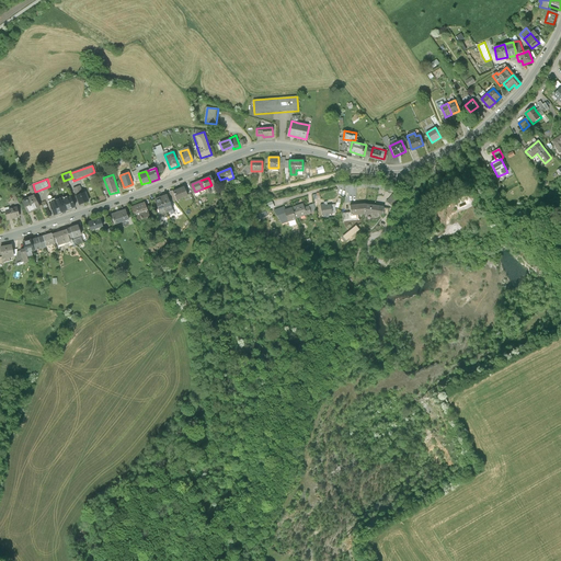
[(189,194),(184,186),(173,192),(178,201),(189,194)]
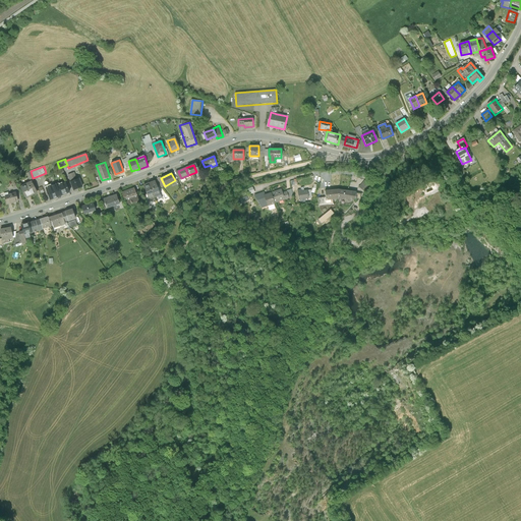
[(84,187),(81,178),(71,181),(73,190),(84,187)]
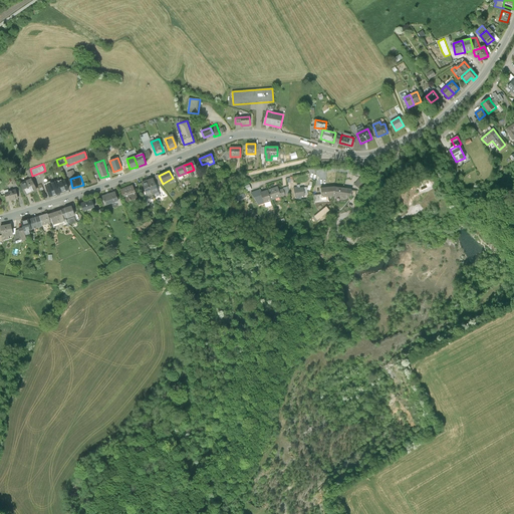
[(153,179),(147,181),(152,193),(158,190),(153,179)]
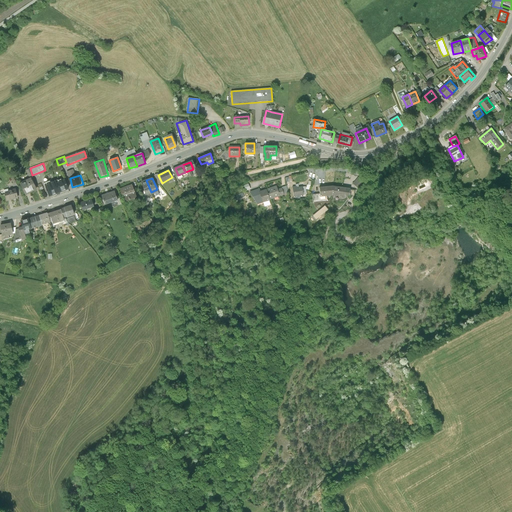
[(36,189),(31,179),(21,184),(27,194),(36,189)]
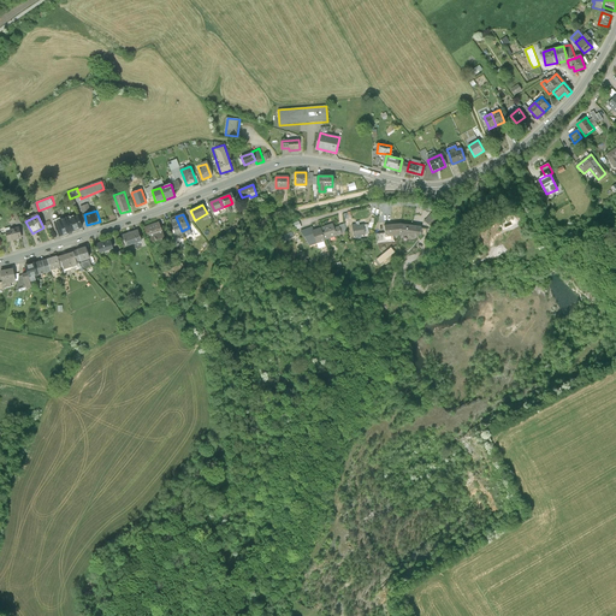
[(76,217),(54,223),(58,235),(80,229),(76,217)]
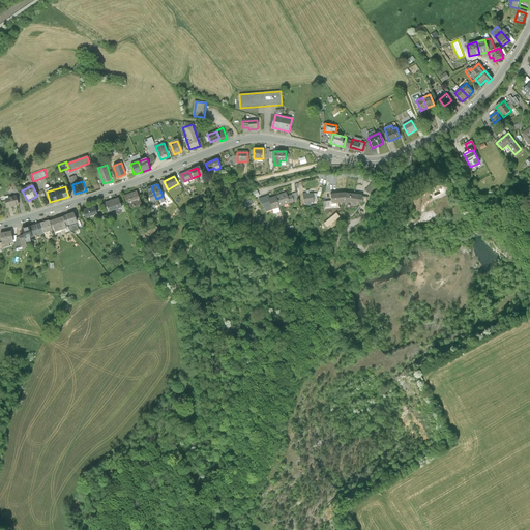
[(150,201),(156,199),(151,186),(145,189),(150,201)]
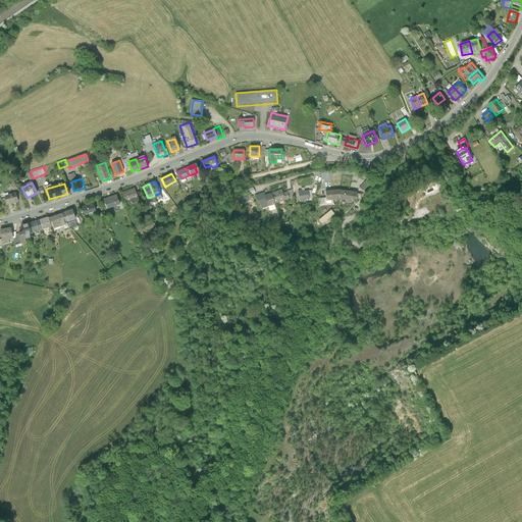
[(138,196),(135,190),(122,195),(126,201),(138,196)]
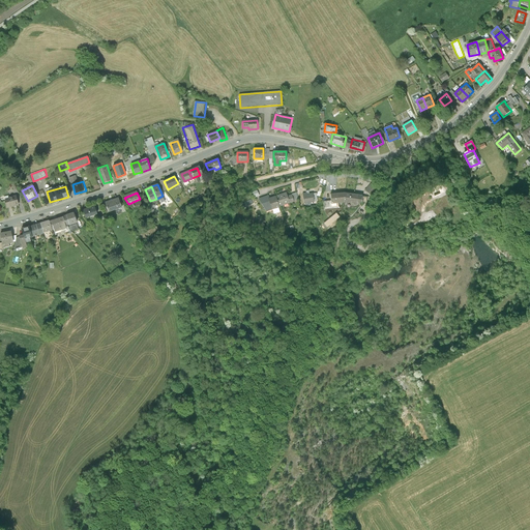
[(286,193),(275,196),(278,206),(289,203),(287,196),(286,193)]
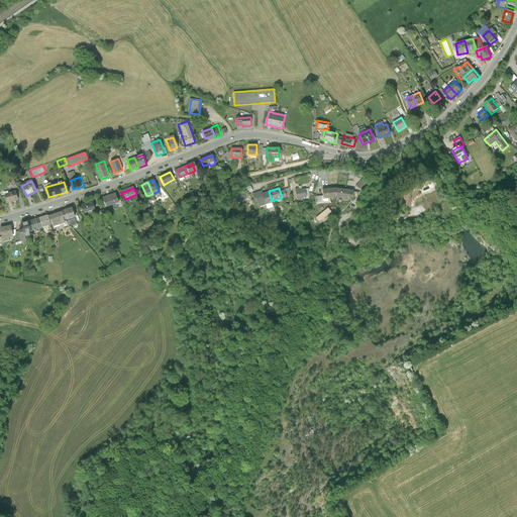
[(330,197),(336,197),(336,188),(322,189),(323,196),(323,198),(330,197)]
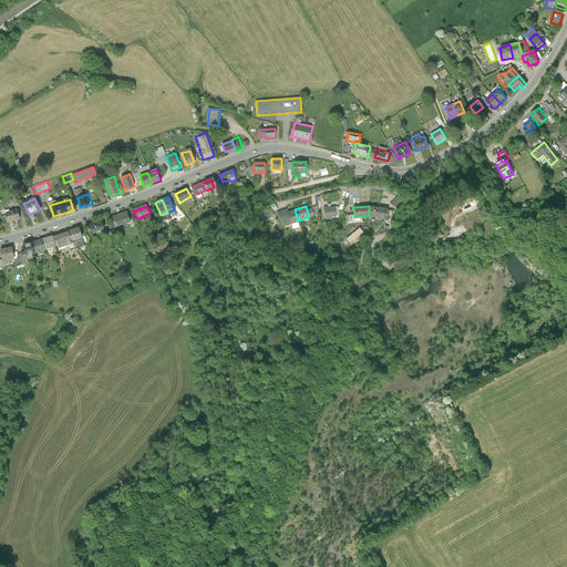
[(384,209),(369,206),(369,216),(382,219),(384,209)]
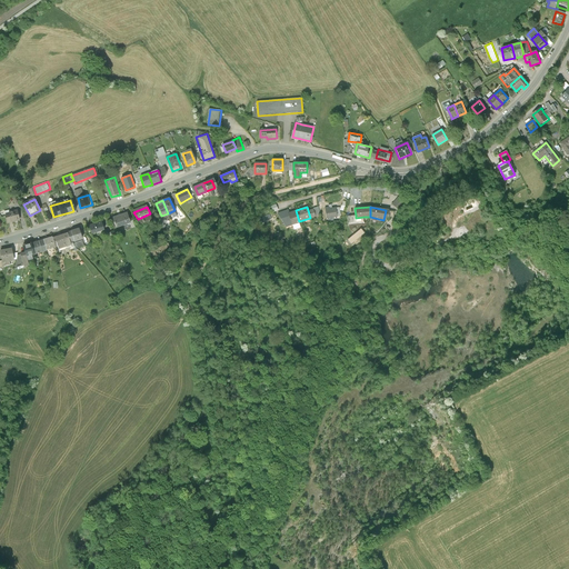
[(329,208),(326,208),(326,213),(327,218),(337,216),(335,208),(329,209),(329,208)]
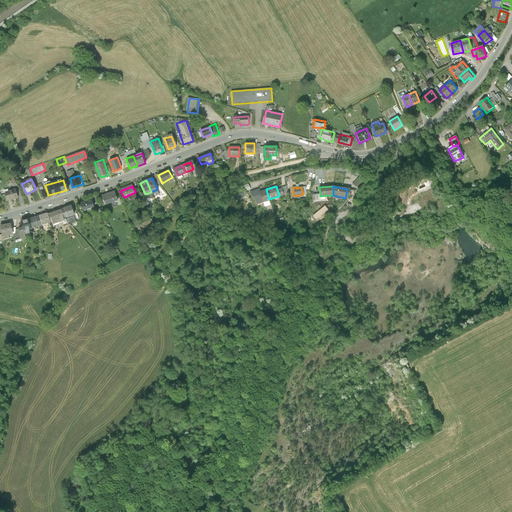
[(15,188),(4,191),(6,200),(17,197),(15,188)]
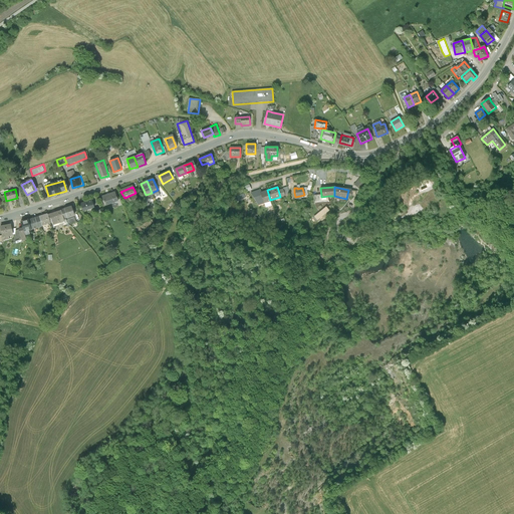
[(264,204),(263,202),(260,193),(259,190),(251,193),(259,205),(264,204)]
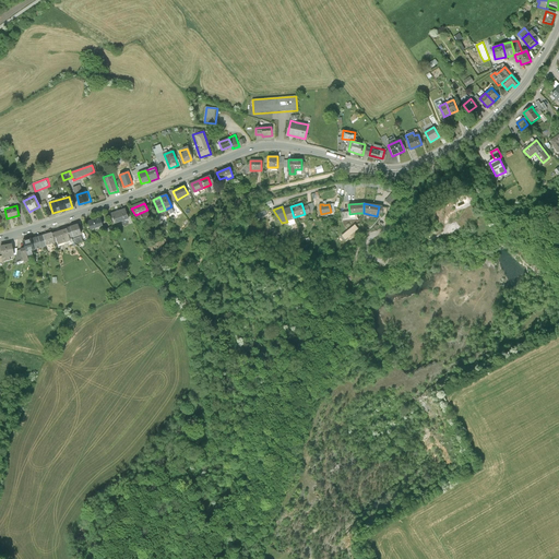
[(286,219),(294,217),(290,206),(283,210),(286,219)]
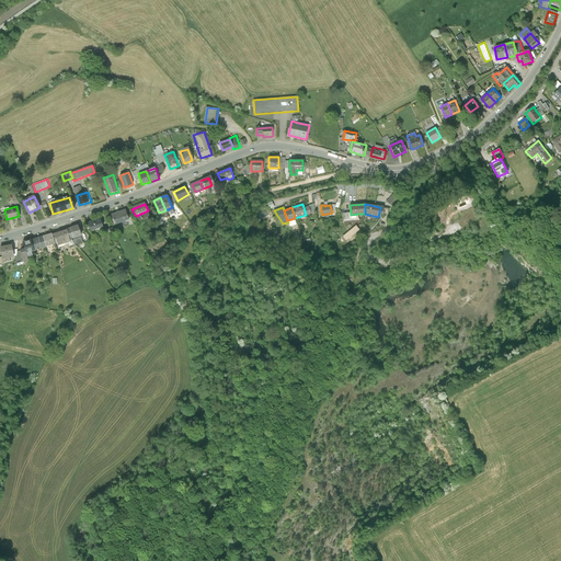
[(124,212),(112,214),(114,222),(126,219),(124,212)]
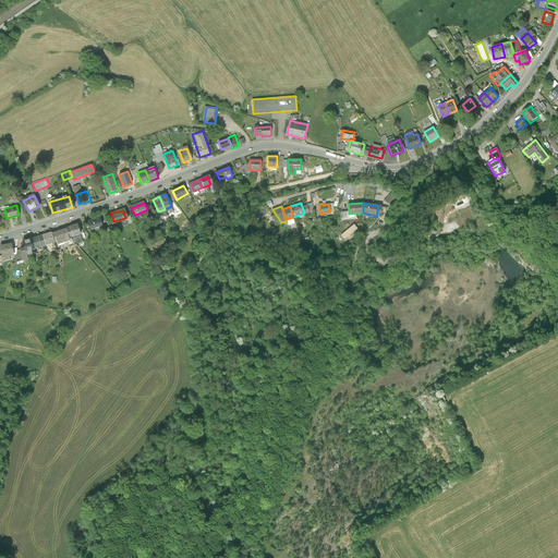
[(98,218),(88,221),(91,228),(100,226),(98,218)]
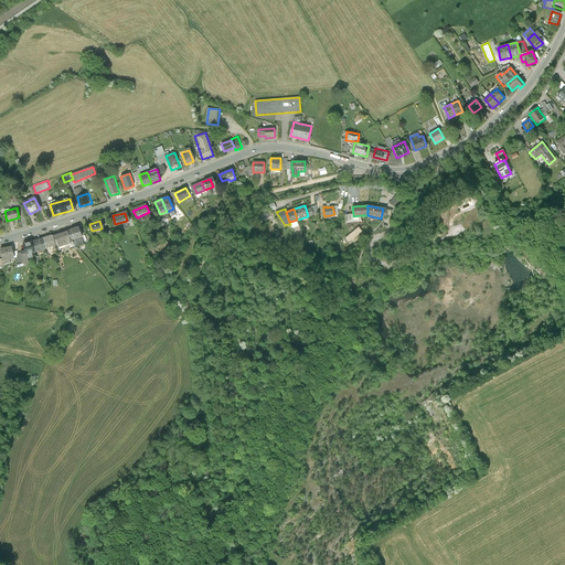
[(358,226),(344,237),(349,243),(362,232),(358,226)]
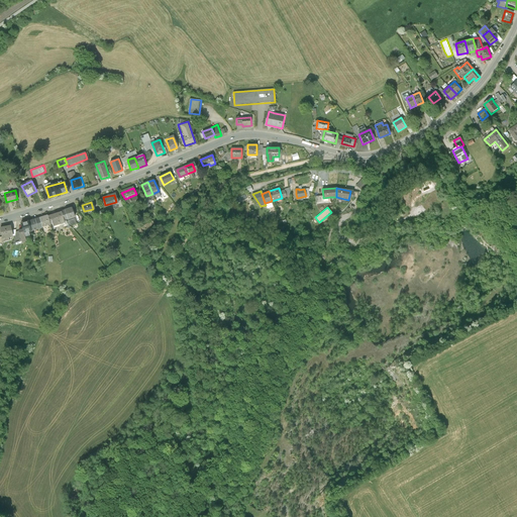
[(71,208),(60,211),(64,221),(75,219),(71,208)]
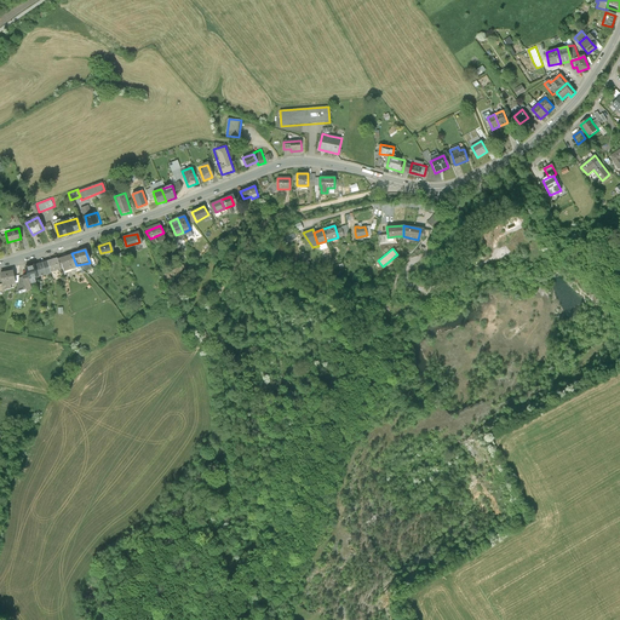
[(78,271),(76,265),(72,253),(58,258),(63,269),(64,275),(78,271)]
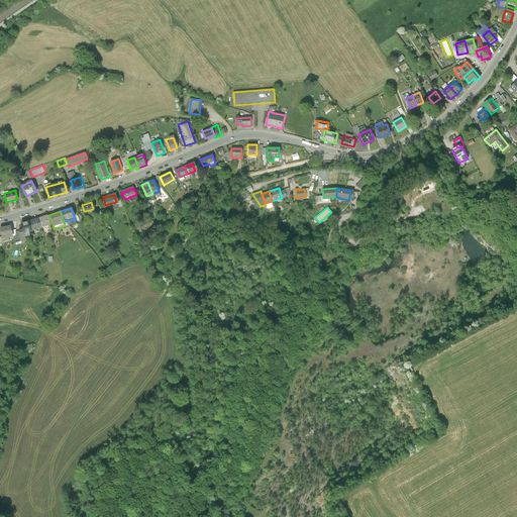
[(42,227),(53,224),(48,215),(39,218),(42,227)]
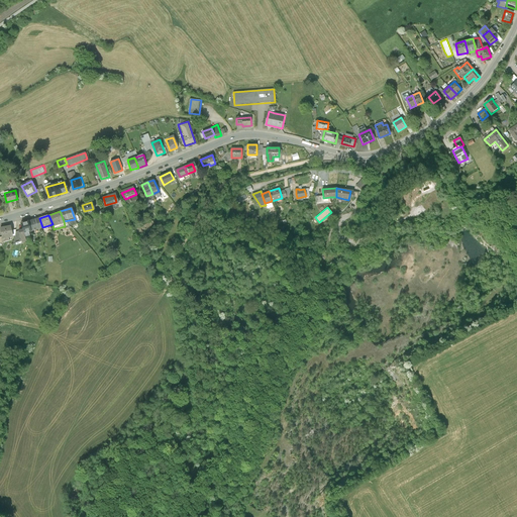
[(39,218),(31,220),(33,230),(42,227),(39,218)]
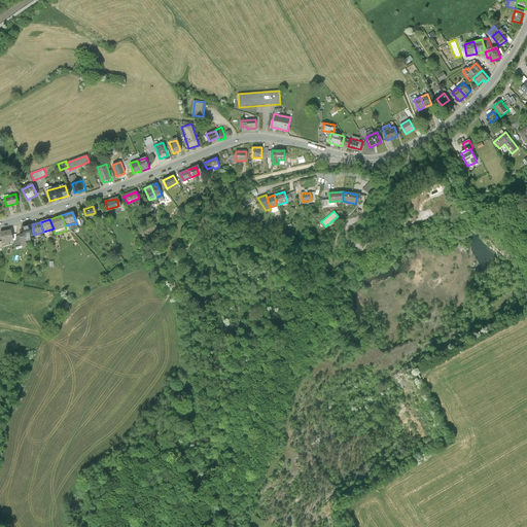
[(25,238),(34,235),(32,224),(23,227),(25,238)]
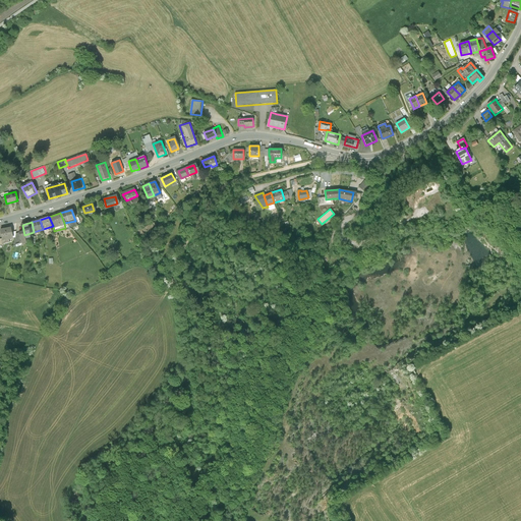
[(152,224),(135,230),(139,238),(143,236),(142,235),(154,230),(152,224)]
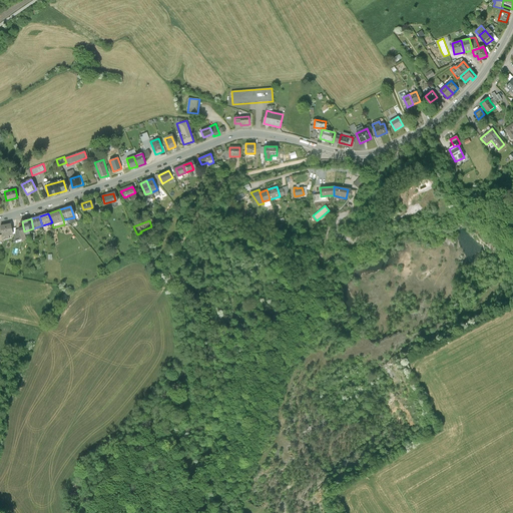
[(10,223),(1,225),(3,235),(12,234),(10,223)]
